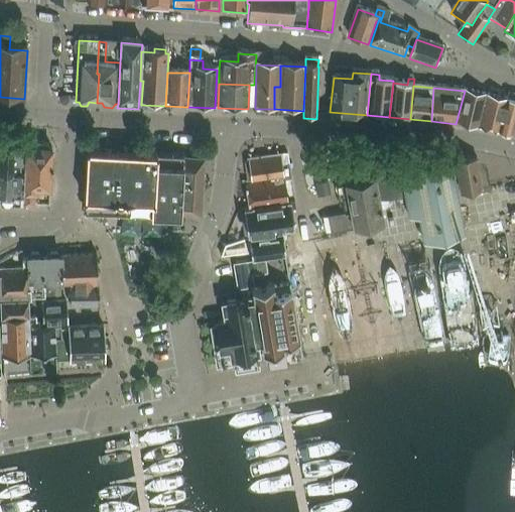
[(486,97),(482,96),(466,92),(458,125),(477,130),(486,97)]
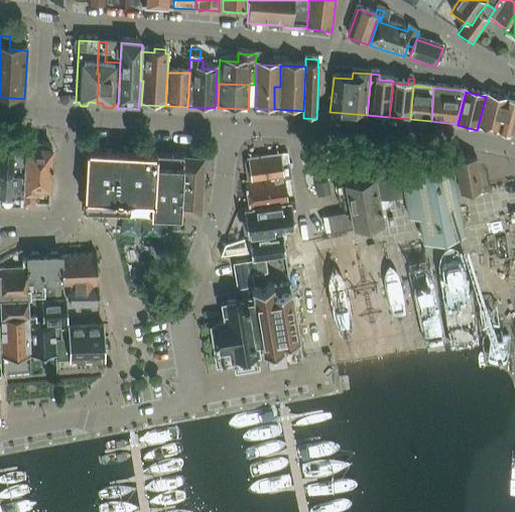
[(514,97),(508,95),(507,101),(487,97),(479,130),(510,138),(514,119),(514,97)]
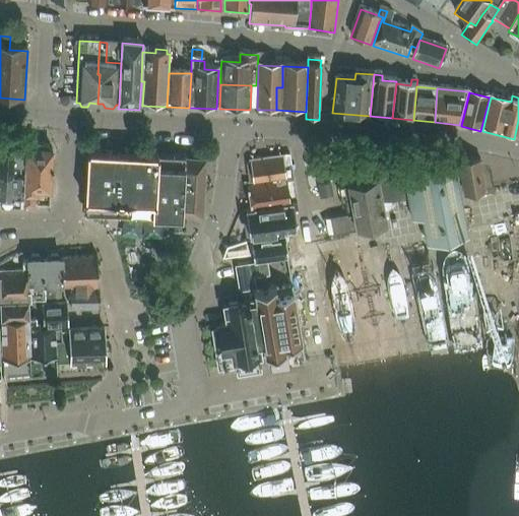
[(24,166),(26,166),(26,150),(21,150),(0,148),(0,170),(5,171),(21,171),(21,169),(24,169),(24,166)]
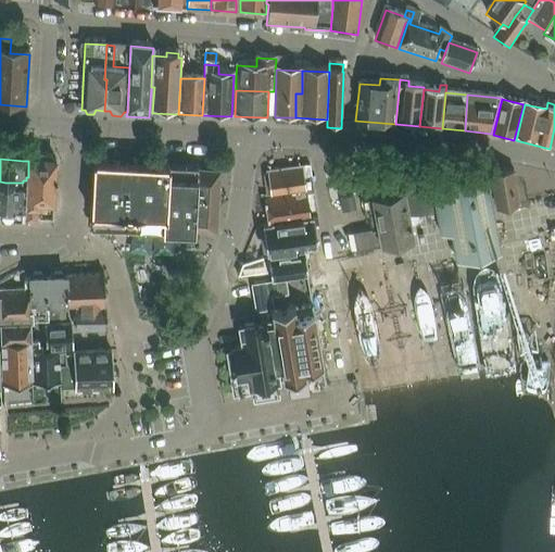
[(28,177),(27,188),(26,214),(26,222),(37,223),(38,204),(53,205),(55,162),(53,162),(51,159),(43,159),(41,161),(28,161),(28,177)]
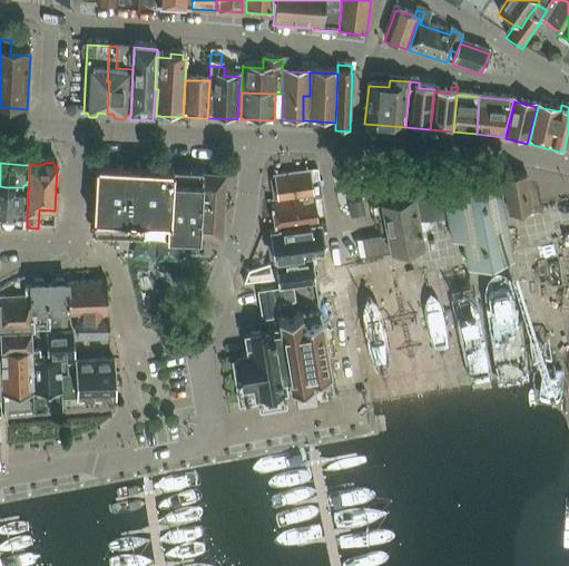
[(96,169),(94,238),(199,242),(199,240),(203,176),(203,174),(96,169)]
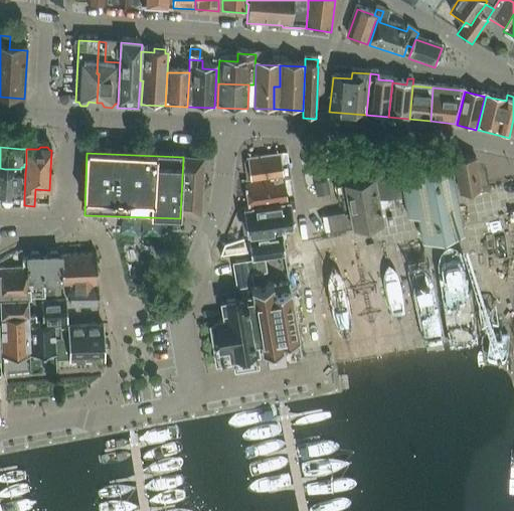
[(250,183),(251,187),(284,182),(291,181),(289,167),(287,158),(281,157),(247,162),(247,163),(250,183)]
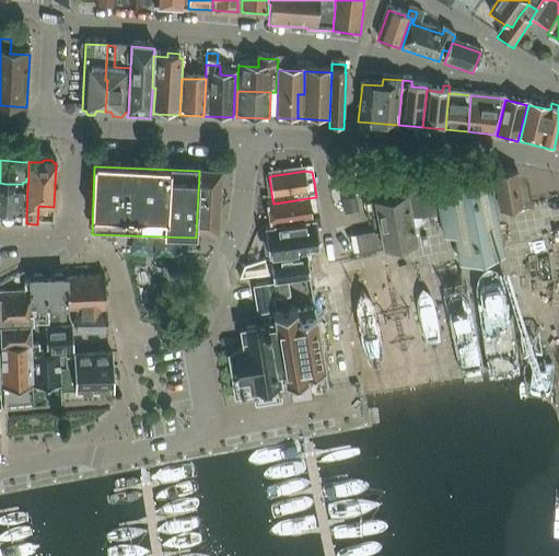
[(199,173),(196,235),(218,236),(221,173),(199,173)]
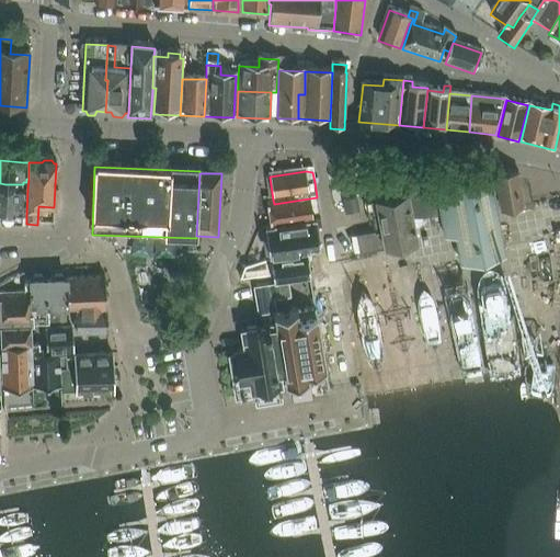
[(436,216),(429,173),(407,177),(415,220),(436,216)]
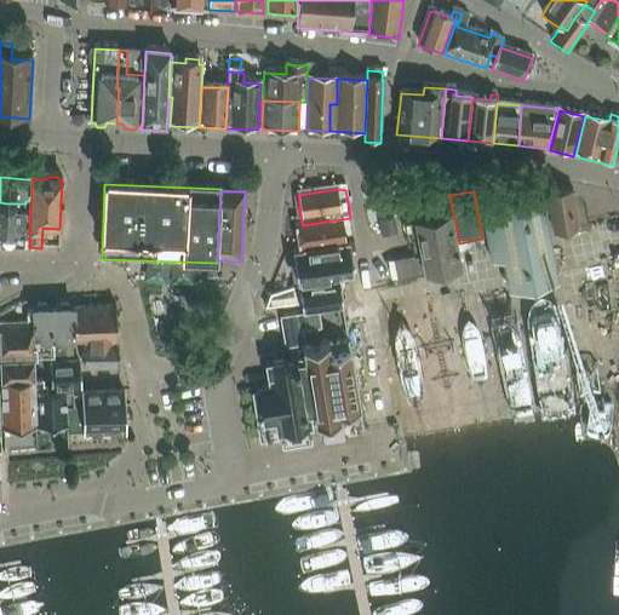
[(573,194),(546,193),(555,236),(579,233),(573,194)]
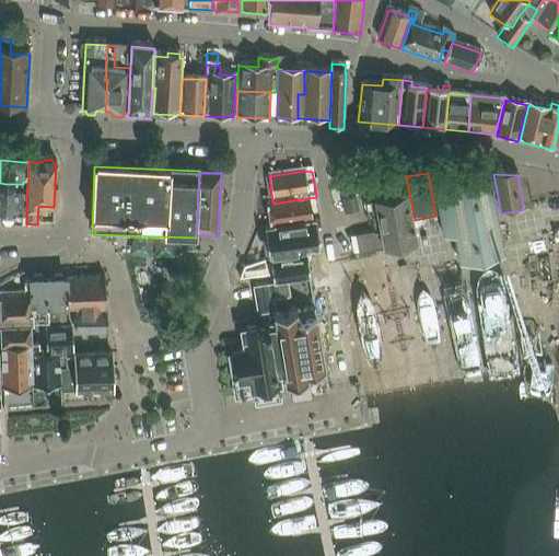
[(459,264),(504,256),(489,176),(434,186),(444,241),(455,239),(459,264)]
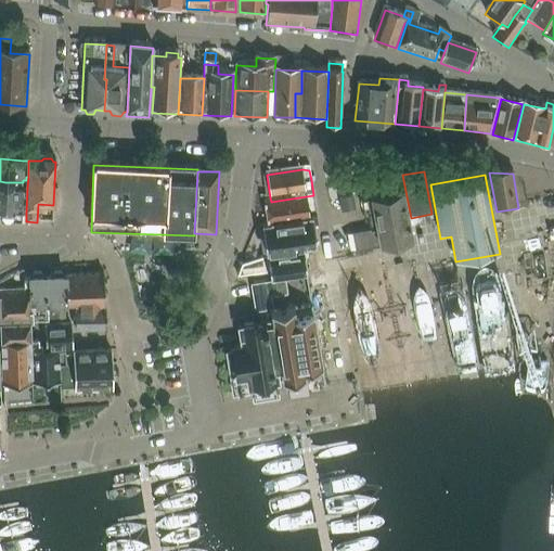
[(0,214),(21,215),(21,214),(26,214),(27,188),(28,177),(26,177),(26,180),(23,180),(23,182),(5,182),(0,181),(0,214)]
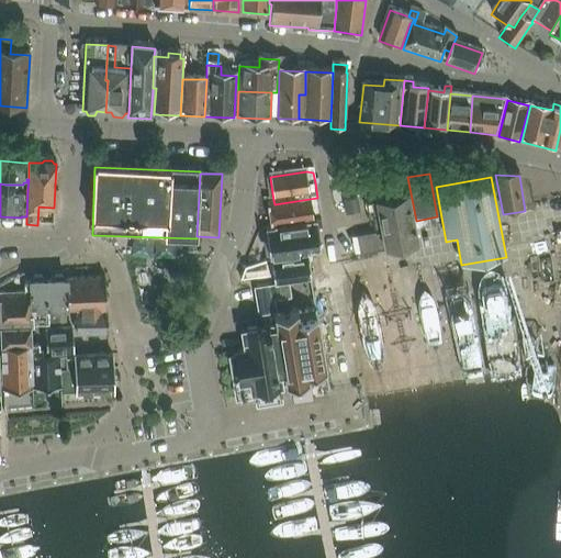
[(406,198),(376,203),(366,205),(370,227),(378,226),(379,235),(358,240),(361,257),(388,253),(386,249),(402,247),(402,248),(414,246),(414,245),(417,244),(408,197),(406,198)]
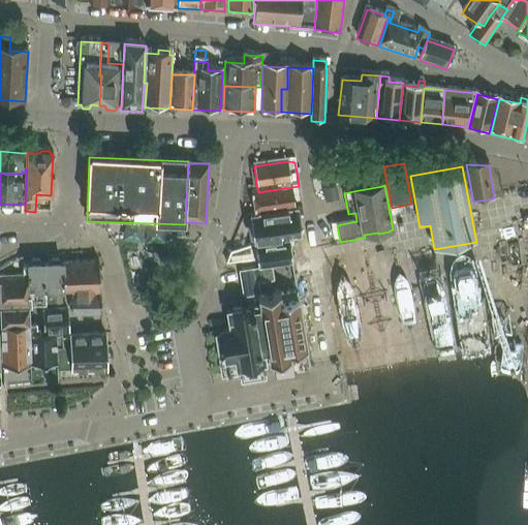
[(291,187),(258,192),(251,193),(255,216),(289,211),(294,210),(291,187)]
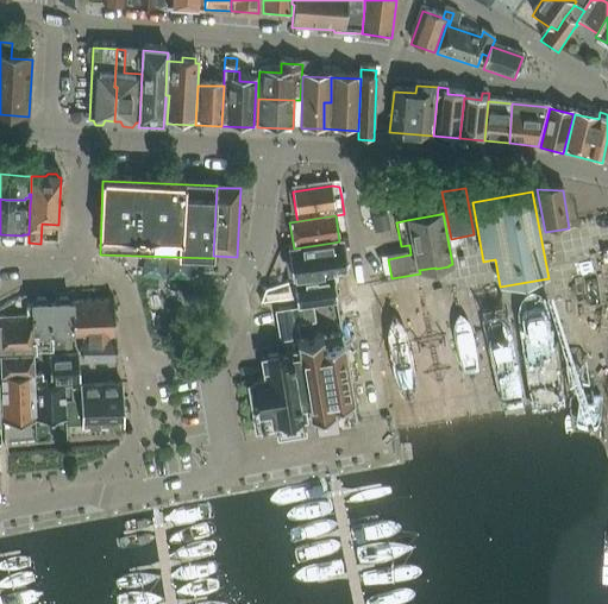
[(388,219),(371,221),(374,236),(392,232),(388,219)]
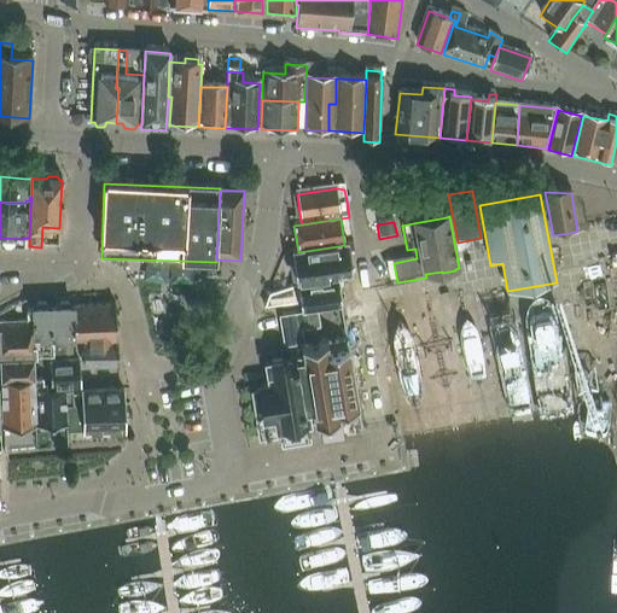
[(298,252),(298,254),(292,255),(297,289),(338,281),(336,266),(351,263),(348,245),(344,245),(338,246),(298,252)]
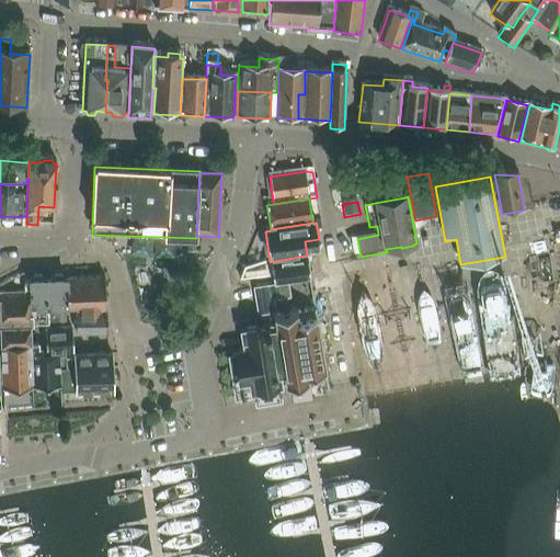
[(310,281),(307,256),(270,262),(244,270),(240,281),(240,282),(241,281),(272,277),(274,286),(310,281)]
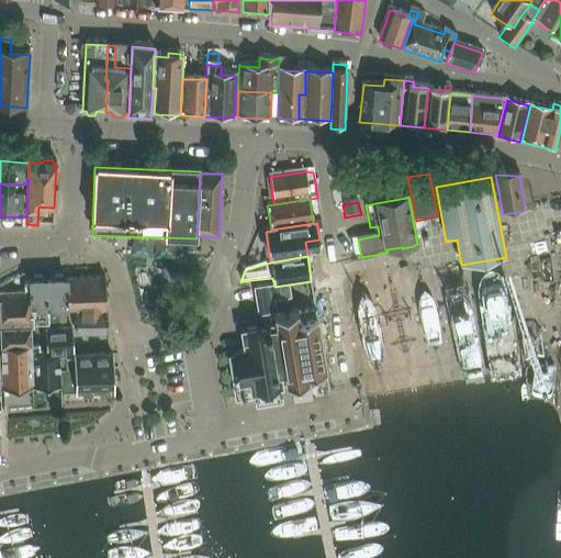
[(380,311),(397,309),(393,270),(376,272),(380,311)]
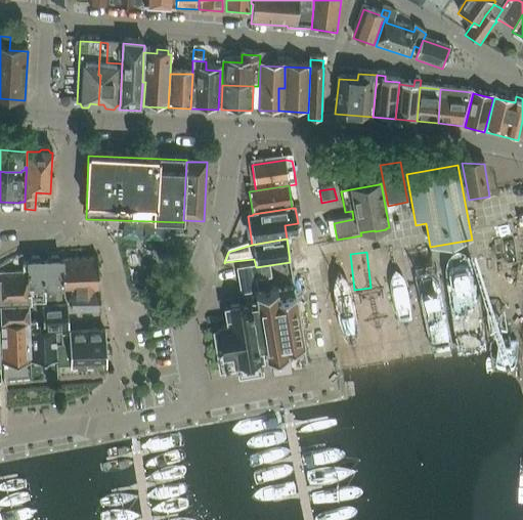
[(50,263),(44,263),(45,291),(55,290),(63,290),(61,262),(59,262),(58,259),(51,260),(50,263)]
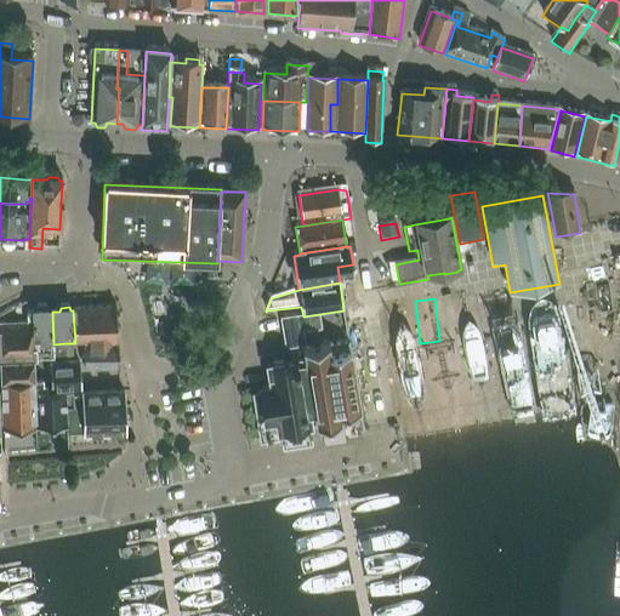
[(37,312),(27,313),(28,326),(34,326),(35,335),(37,360),(45,360),(53,360),(53,352),(53,348),(53,344),(52,312),(49,312),(46,308),(39,308),(37,312)]
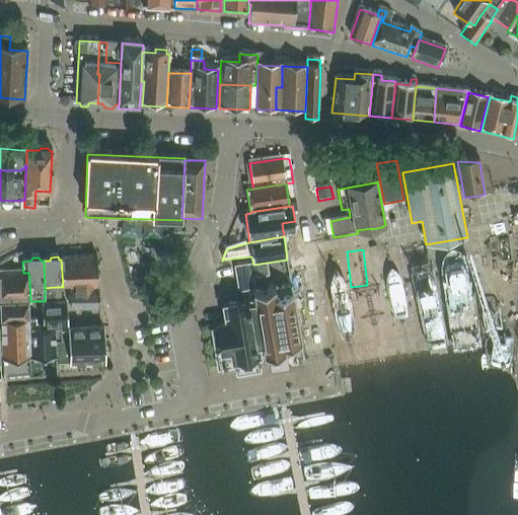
[(97,259),(61,260),(63,287),(67,287),(98,286),(97,259)]
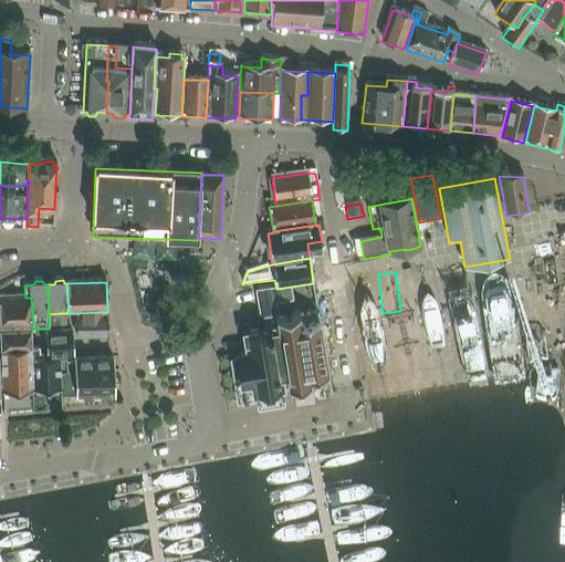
[(272,290),(255,293),(260,321),(276,319),(274,303),(272,290)]
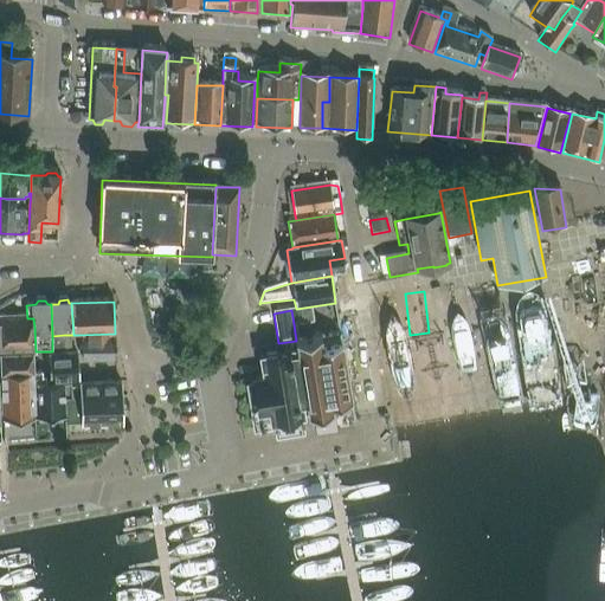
[(0,353),(1,354),(13,353),(13,350),(18,349),(18,353),(32,351),(36,351),(34,327),(33,318),(27,318),(0,318),(0,353)]
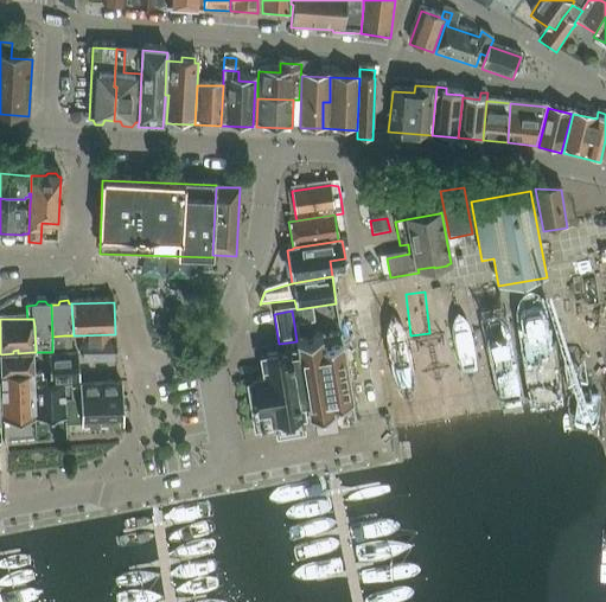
[(115,334),(78,335),(78,340),(82,340),(83,363),(115,362),(115,334)]
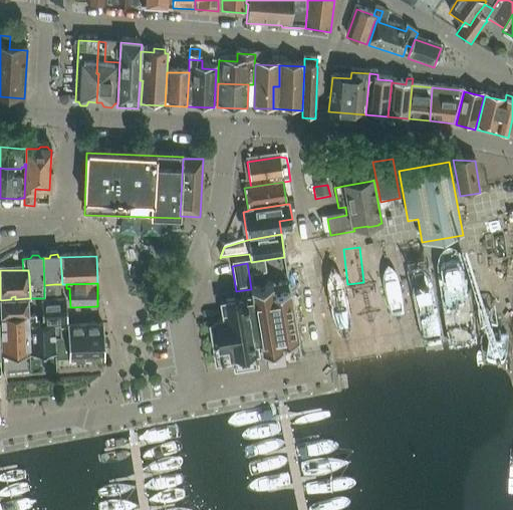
[(54,284),(44,285),(44,288),(44,291),(44,298),(54,297),(54,289),(54,288),(54,284)]
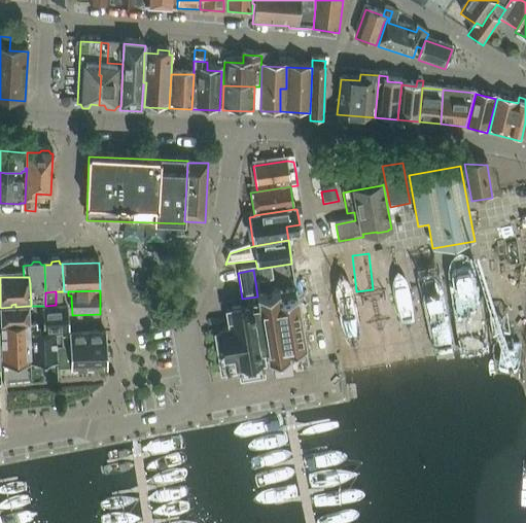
[(221,338),(216,339),(218,351),(223,351),(224,357),(219,358),(219,360),(235,357),(237,374),(238,377),(241,377),(241,382),(266,378),(264,363),(270,362),(290,359),(289,354),(307,351),(299,299),(297,299),(296,292),(295,293),(280,295),(280,294),(257,299),(259,311),(255,312),(254,308),(228,312),(230,330),(220,333),(220,334),(221,338)]
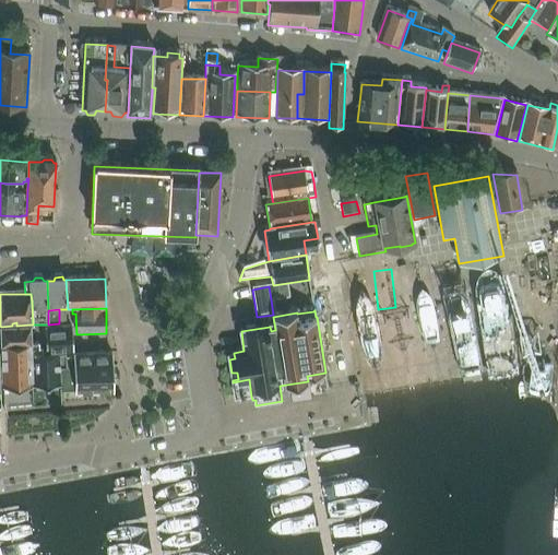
[(31,343),(30,325),(16,326),(16,322),(12,323),(12,326),(1,327),(1,345),(31,344),(31,343)]
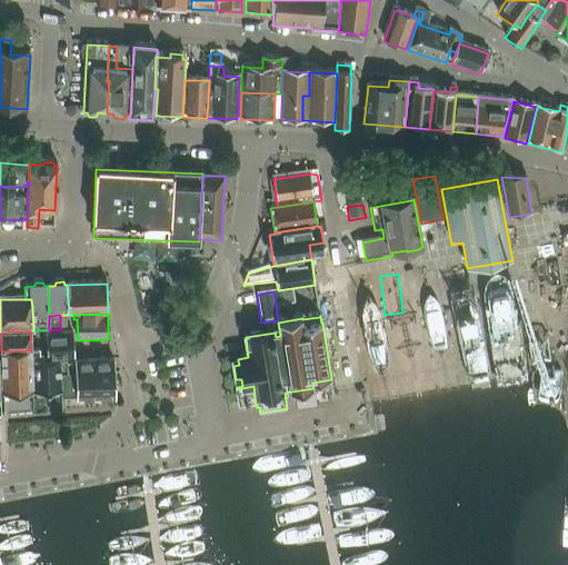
[(48,359),(76,358),(73,334),(46,335),(48,359)]
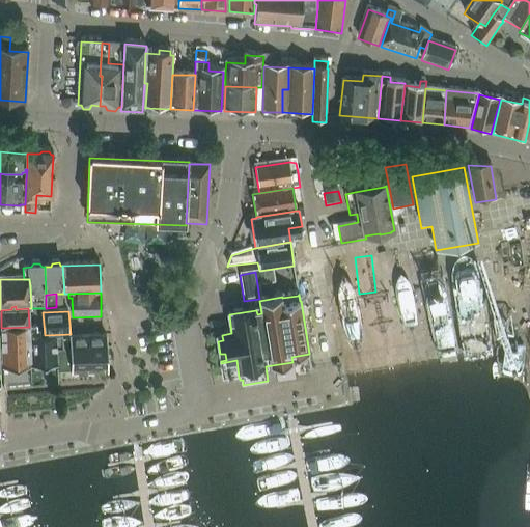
[(29,327),(1,328),(3,367),(31,366),(30,338),(40,337),(40,330),(37,331),(37,326),(29,326),(29,327)]
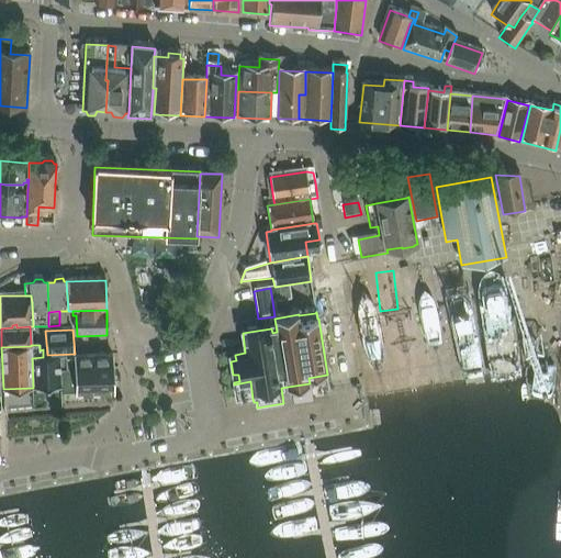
[(34,388),(62,387),(60,372),(68,371),(67,359),(67,357),(43,357),(33,358),(34,388)]
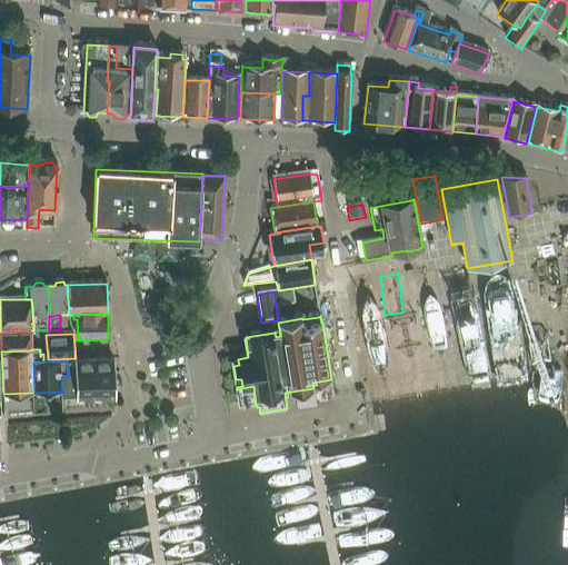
[(115,363),(68,364),(69,376),(61,377),(62,392),(62,399),(77,398),(77,399),(116,398),(115,363)]
